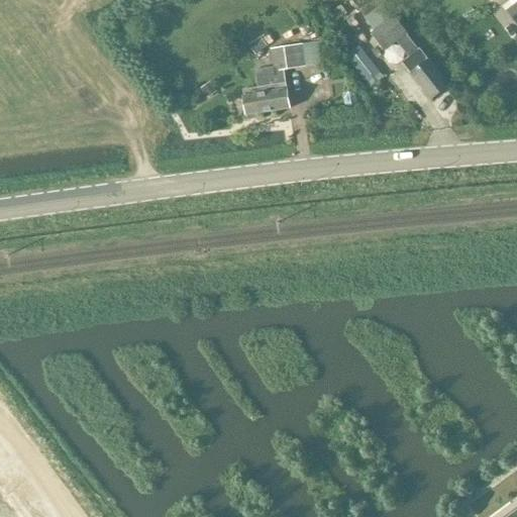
[(394,15),(394,16),(382,0),(371,0),(359,8),(375,30),(371,33),(385,50),(397,41),(409,58),(402,63),(431,100),(448,87),(420,49),(419,50),(407,34),(408,33),(394,15)]
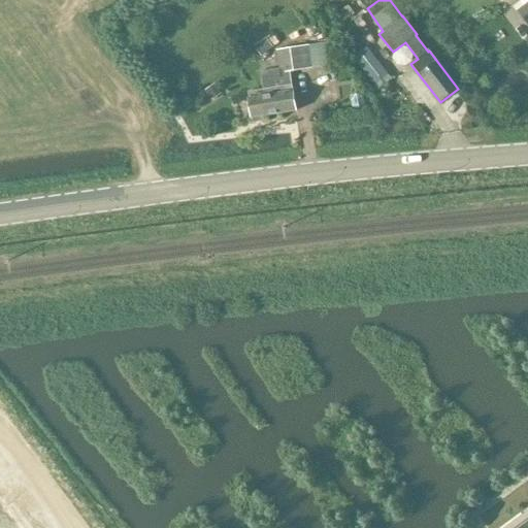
[(527,0),(522,0),(514,7),(527,25),(527,0)]
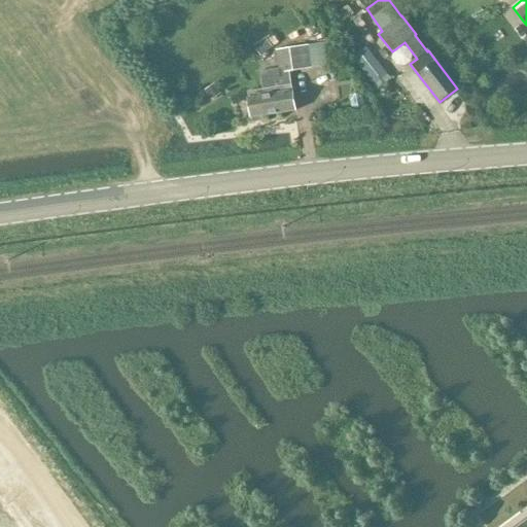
[(316,22),(308,27),(313,35),(321,30),(316,22)]
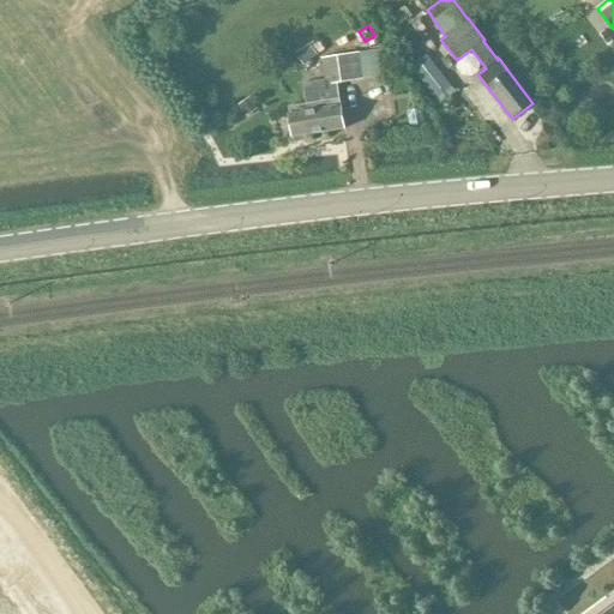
[(312,48),(298,58),(304,65),(317,55),(312,48)]
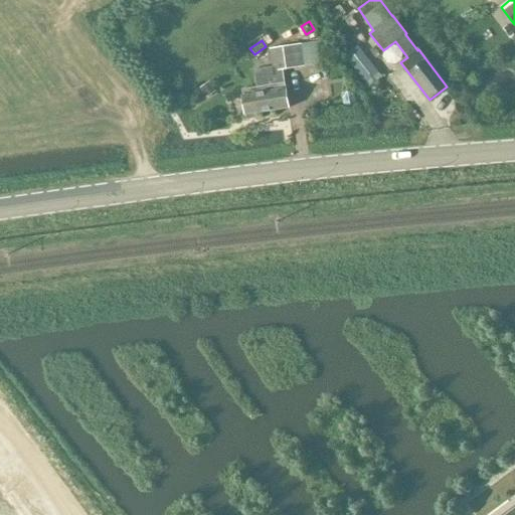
[(245,115),(289,108),(282,69),(303,65),(300,43),(274,48),(278,70),(253,74),(255,88),(241,90),(245,115)]
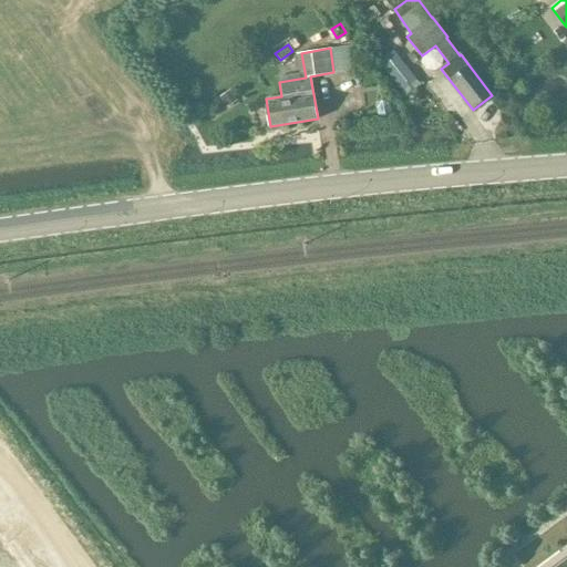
[(395,49),(382,60),(408,92),(422,81),(395,49)]
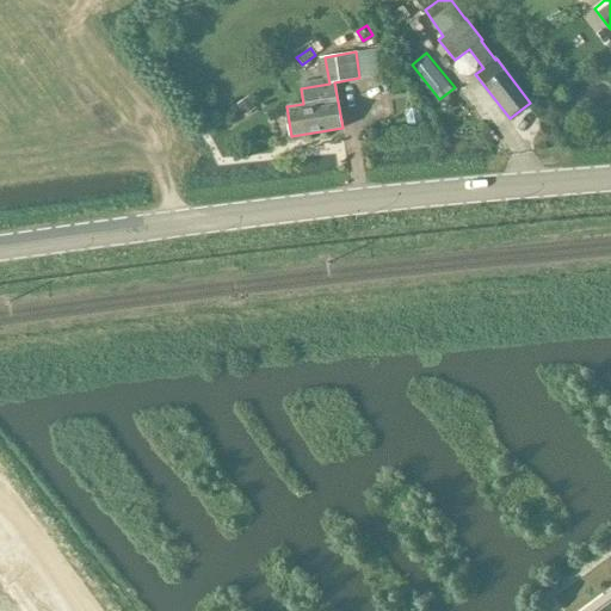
[(251,99),(240,106),(247,117),(257,110),(251,99)]
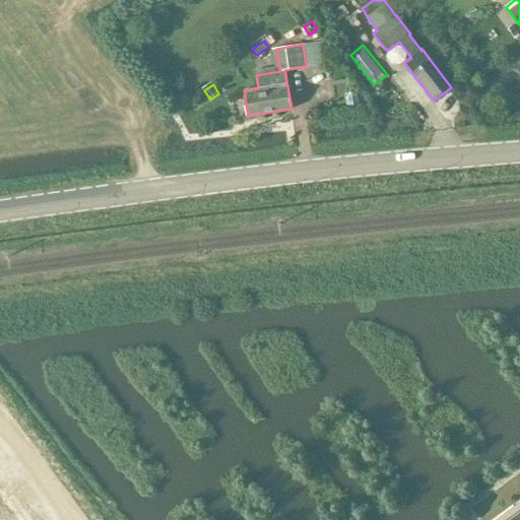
[(5,509),(0,512),(0,519),(15,519),(6,507),(5,508),(5,509)]
